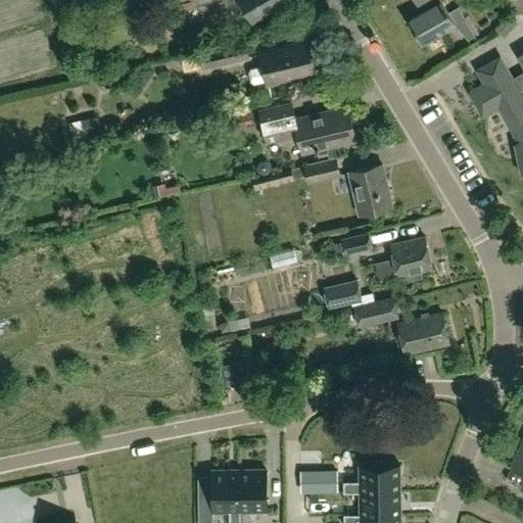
[(159,0),(163,15),(186,10),(189,22),(199,19),(195,1),(201,0),(159,0)]
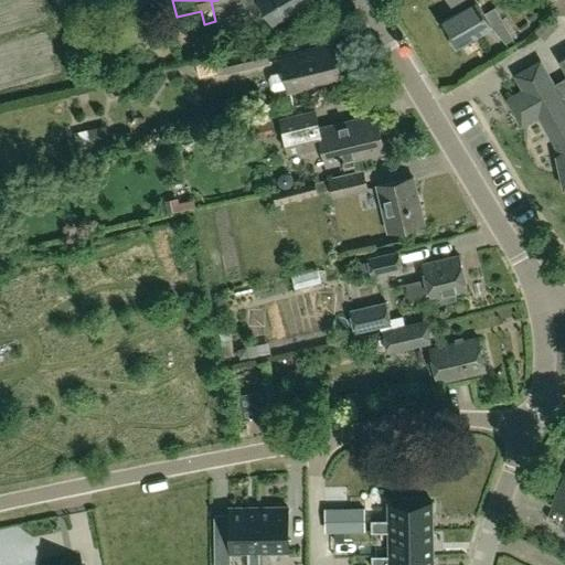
[(312,0),(257,0),(273,25),(313,1),(312,0)]
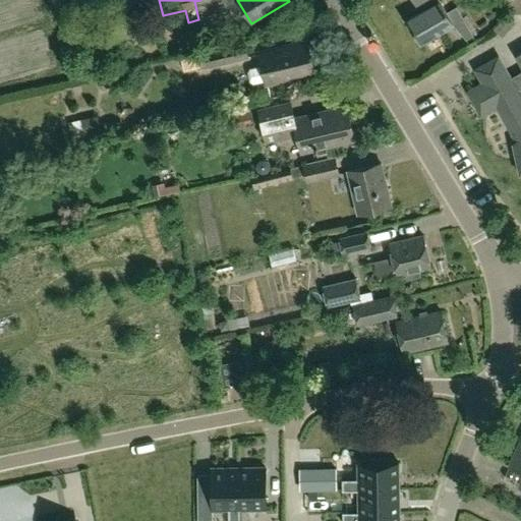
[(408,19),(420,43),(452,24),(466,40),(473,36),(457,7),(447,12),(439,0),(411,0),(415,6),(418,5),(421,12),(408,19)]
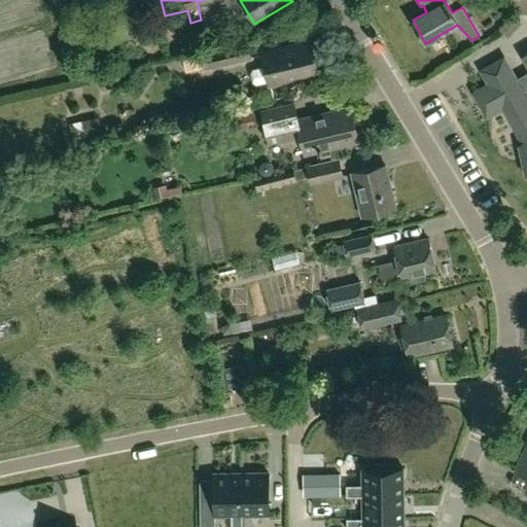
[(526,13),(526,0),(511,0),(512,14),(526,13)]
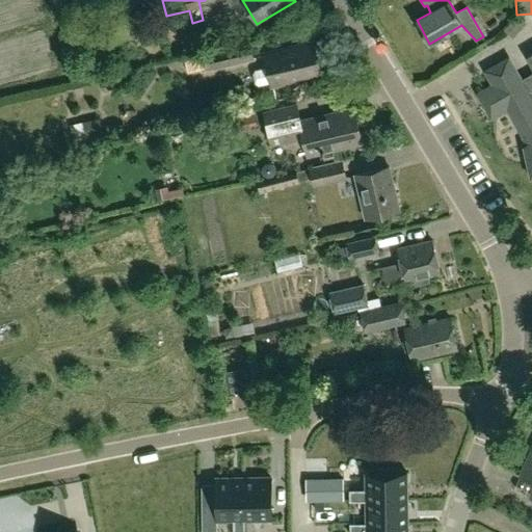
[(265,53),(272,85),(321,74),(314,42),(265,53)]
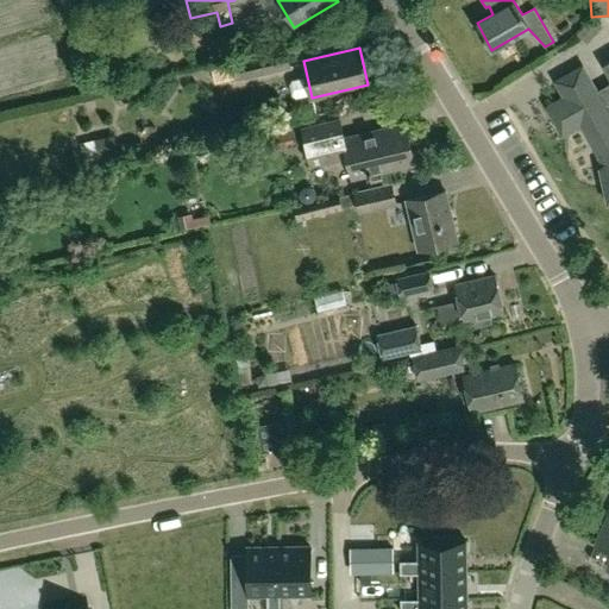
[(600,168),(608,203),(608,202),(608,61),(603,66),(608,75),(608,88),(598,94),(583,67),(556,82),(564,96),(546,107),(563,136),(582,125),(604,165),(600,168)]
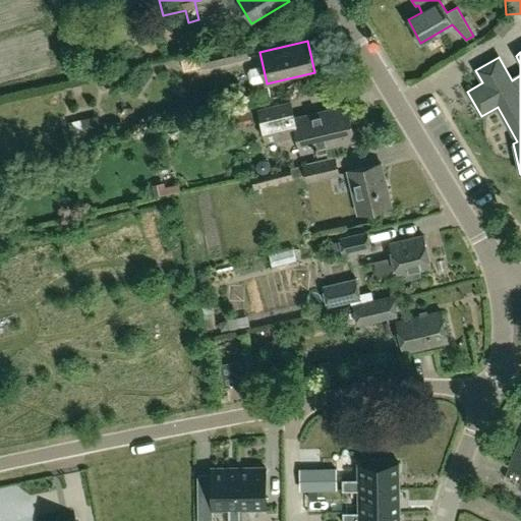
[(301,153),(355,140),(347,106),(294,119),(291,103),(259,111),(267,142),(297,135),(301,153)]
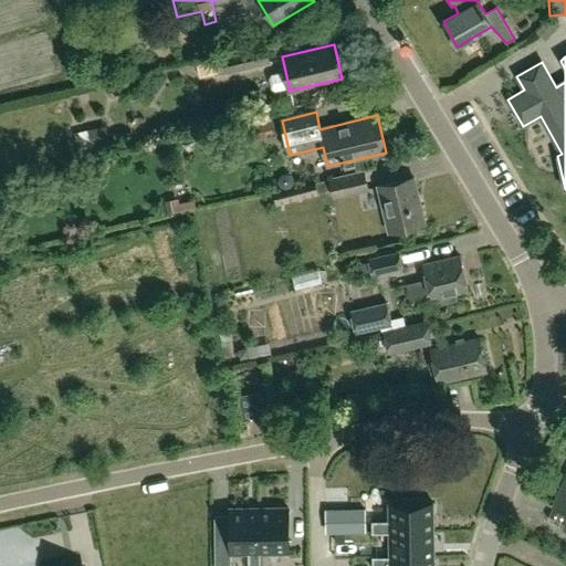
[(239,167),(273,158),(264,125),(217,136),(221,155),(236,152),(239,167)]
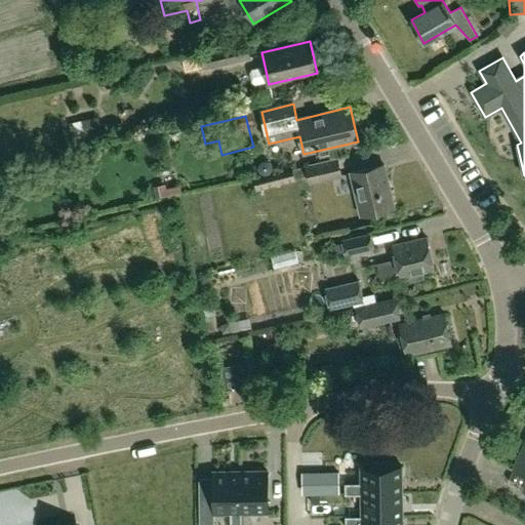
[(98,117),(70,123),(75,146),(93,142),(92,134),(102,132),(98,117)]
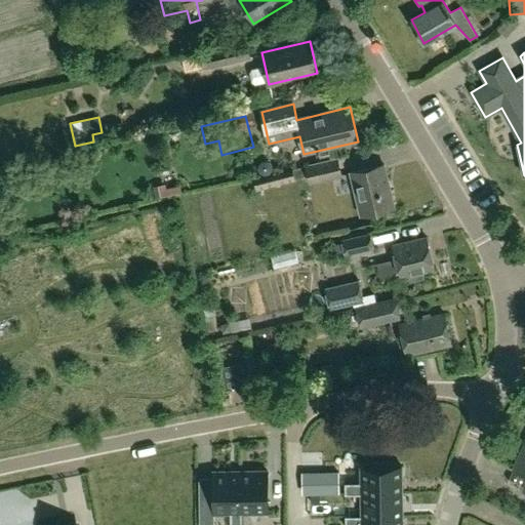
[(309,185),(342,176),(337,158),(291,169),(291,170),(253,179),(256,190),(295,180),(295,178),(307,175),(309,185)]
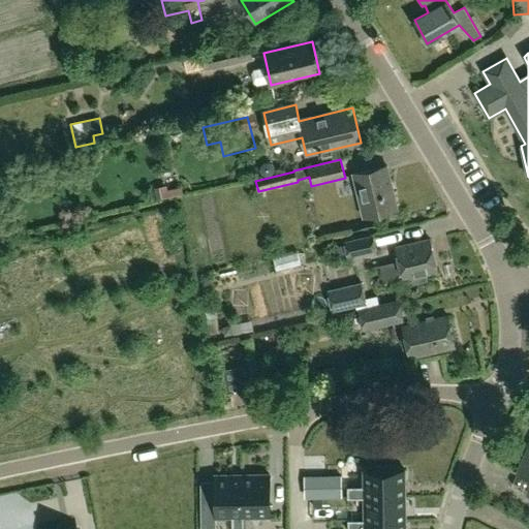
[(364,218),(397,210),(386,166),(353,175),(364,218)]
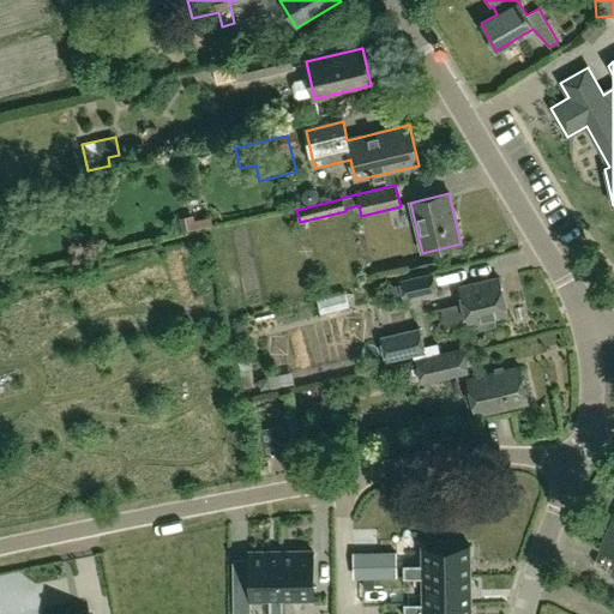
[(403,300),(438,292),(433,272),(398,280),(403,300)]
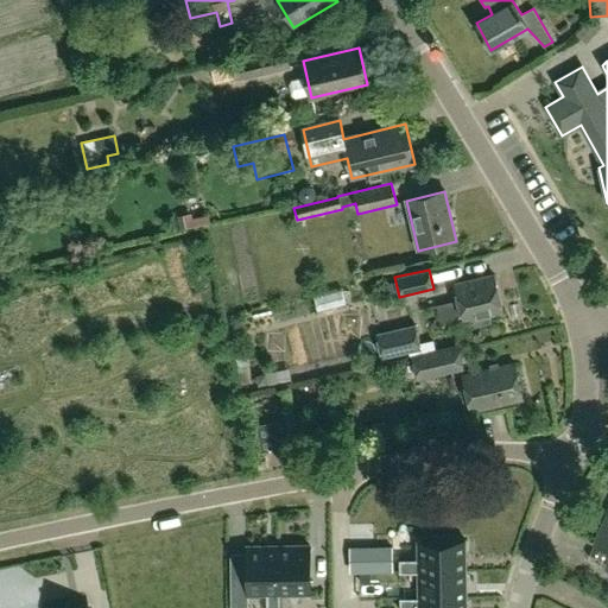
[(454,284),(463,322),(475,320),(476,325),(491,322),(488,317),(502,314),(494,276),(454,284)]
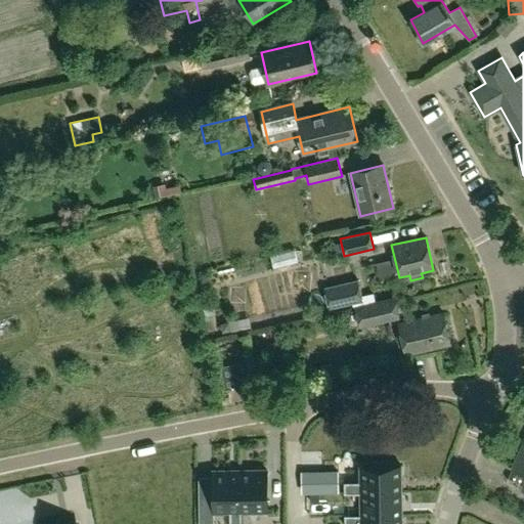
[(257,264),(262,276),(288,265),(282,253),(257,264)]
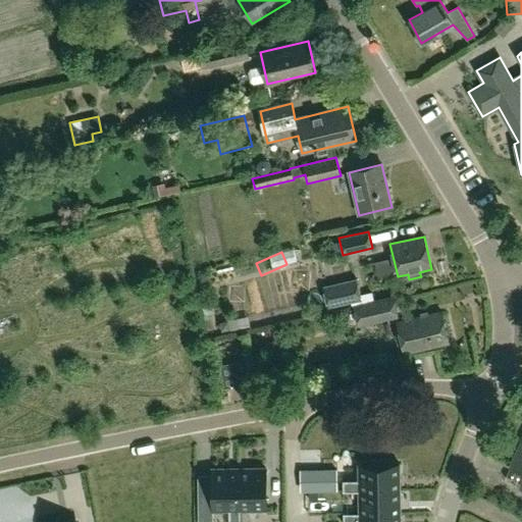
[(327,308),(362,300),(356,277),(322,285),(327,308)]
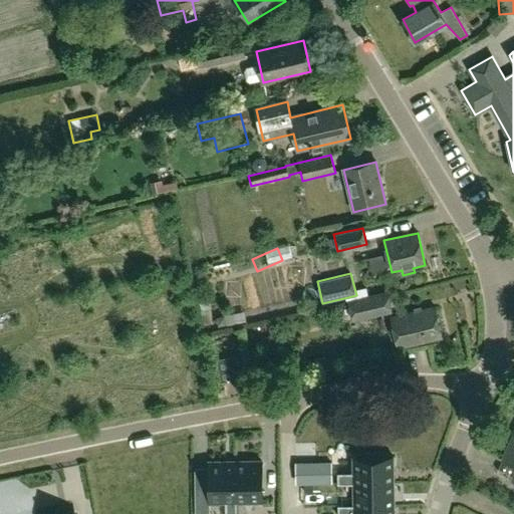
[(351,321),(393,312),(389,291),(347,300),(351,321)]
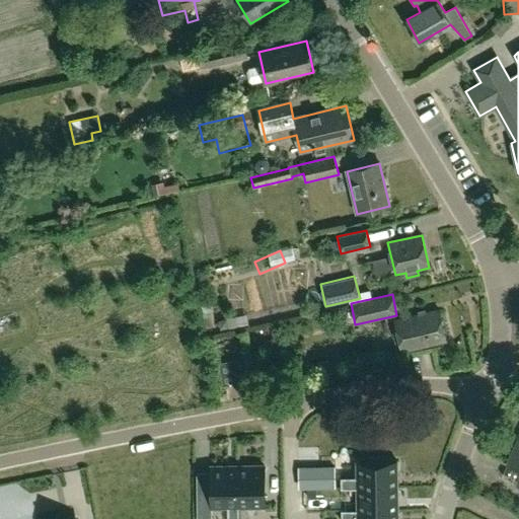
[(393,320),(402,352),(446,341),(438,309),(393,320)]
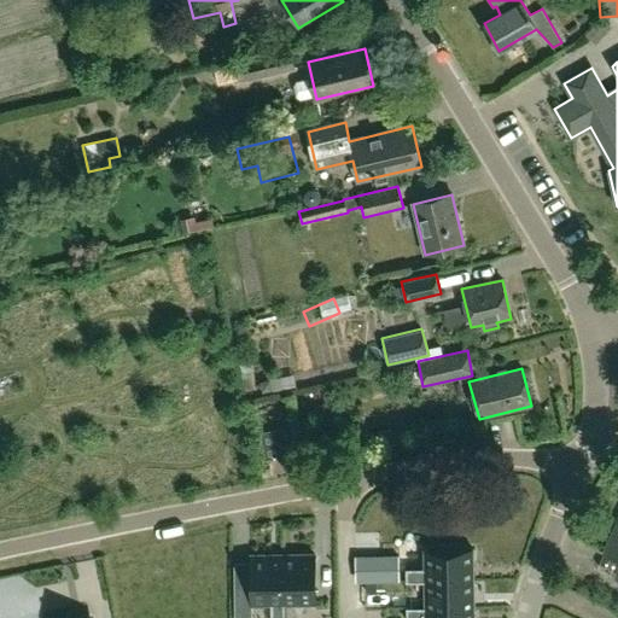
[(330,403),(348,398),(342,375),(324,380),(330,403)]
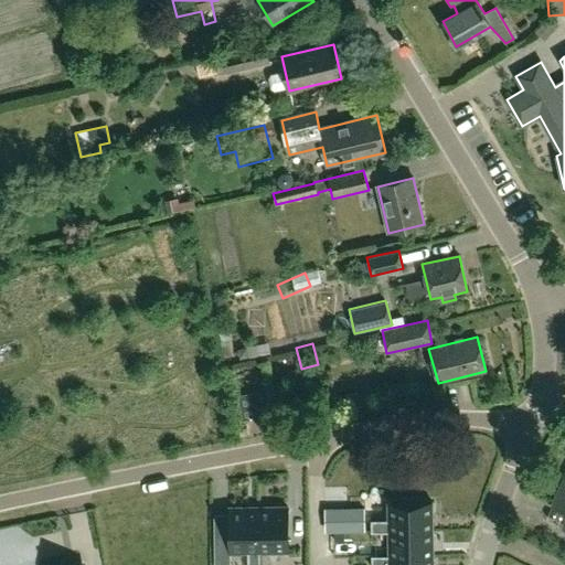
[(248,356),(246,347),(236,349),(238,359),(248,356)]
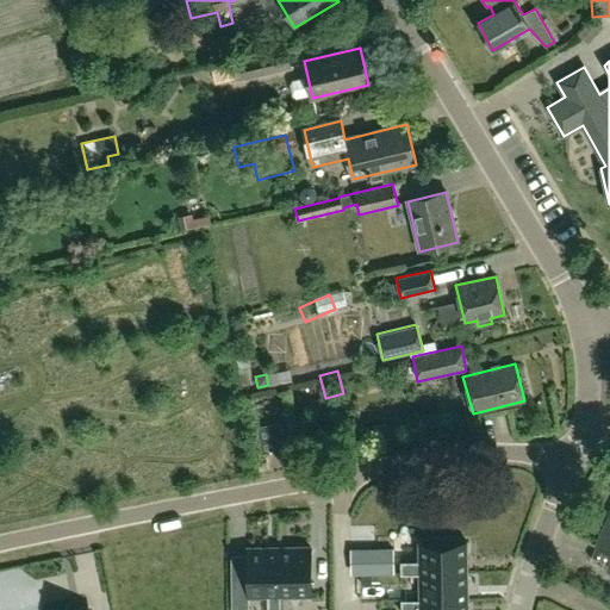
[(255,429),(260,456),(286,453),(281,424),(255,429)]
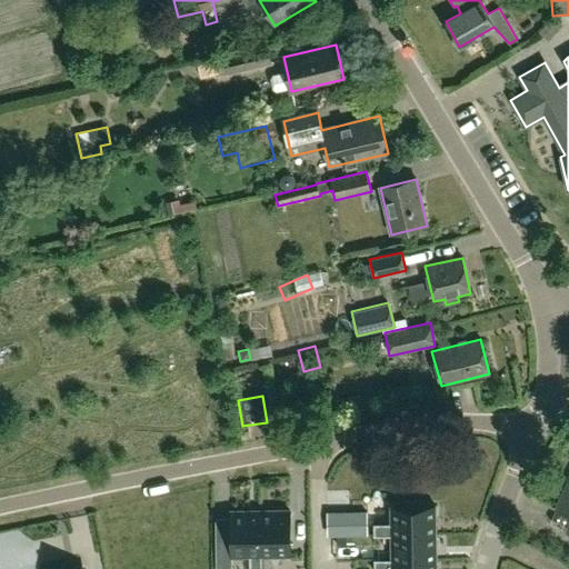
[(568,488),(567,493),(563,491),(556,509),(568,515),(568,529),(568,532),(568,488)]
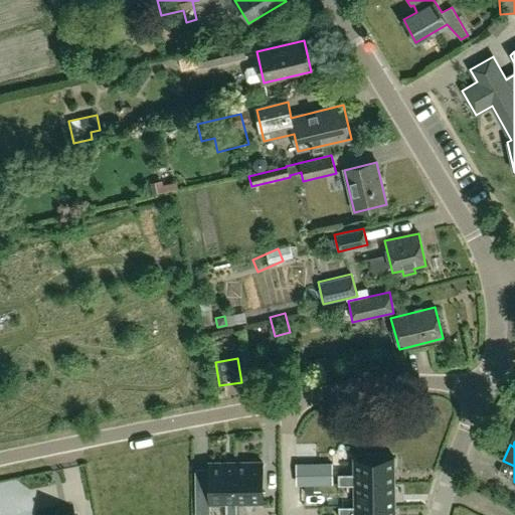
[(379,454),(379,444),(345,445),(346,455),(379,454)]
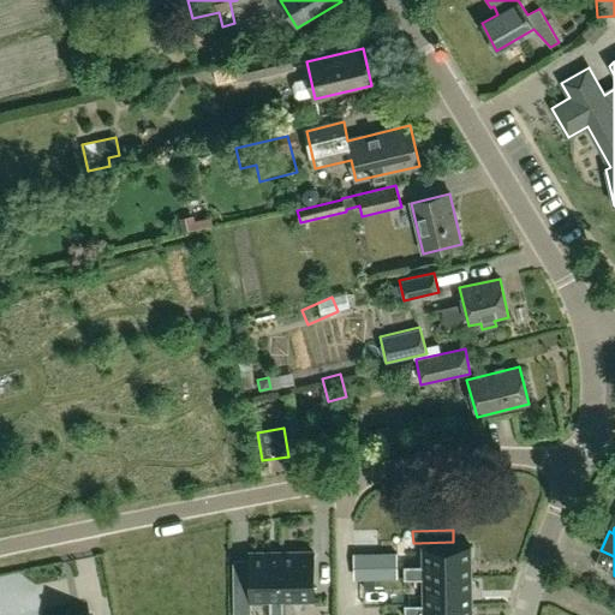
[(423,566),(404,566),(404,579),(423,579),(423,577),(471,575),(471,545),(423,547),(423,566)]
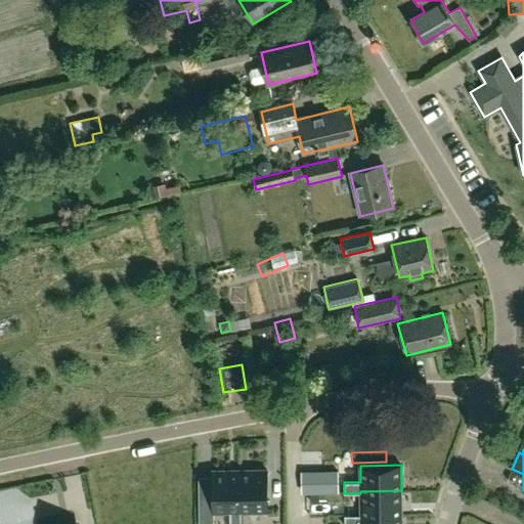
[(267,470),(239,471),(241,512),(242,512),(267,511),(267,470)]
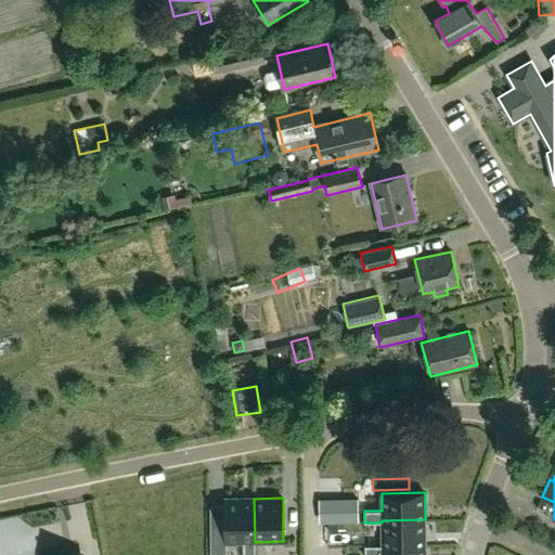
[(255,542),(254,499),(226,499),(227,542),(243,542),(243,554),(255,554),(256,542),(255,542)]
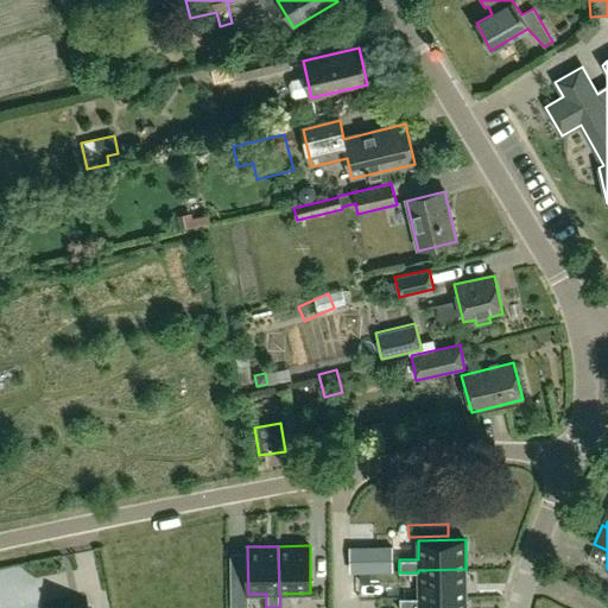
[(392,548),(372,549),(372,571),(392,570),(392,548)]
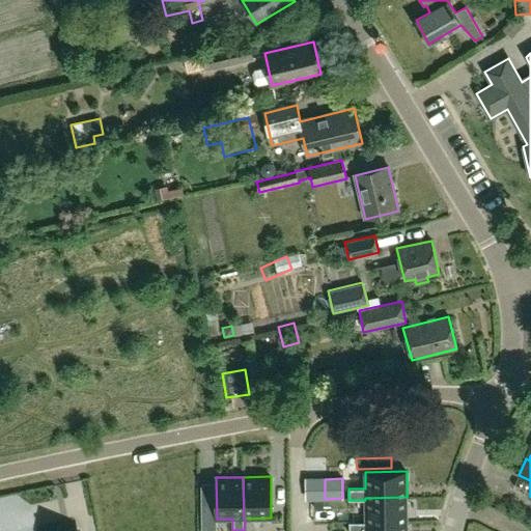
[(199,484),(202,500),(213,499),(210,482),(199,484)]
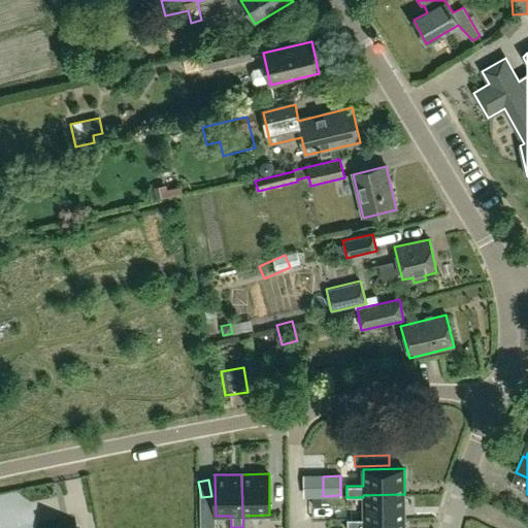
[(404,494),(363,495),(363,497),(363,519),(363,521),(404,520),(404,494)]
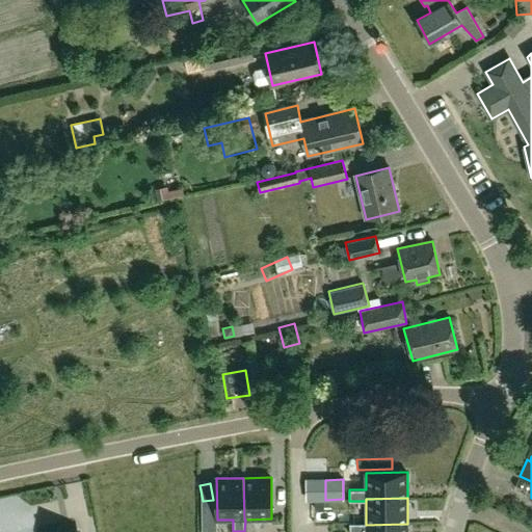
[(314,509),(322,509),(322,501),(314,501),(314,509)]
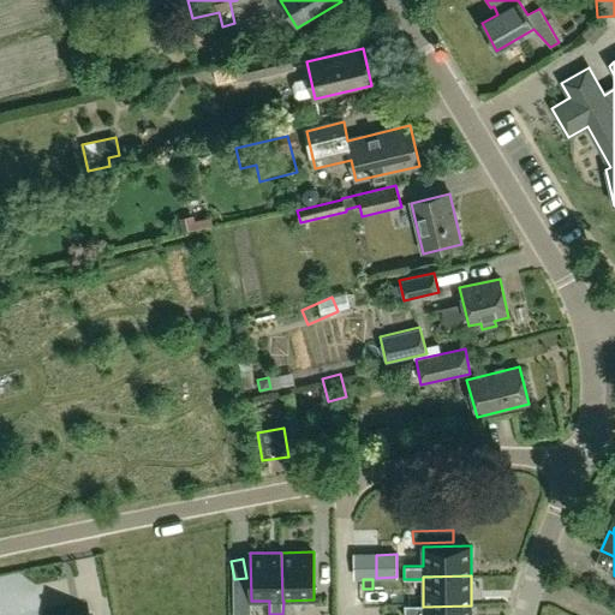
[(471,614),(471,605),(423,607),(423,604),(405,604),(404,614),(471,614)]
